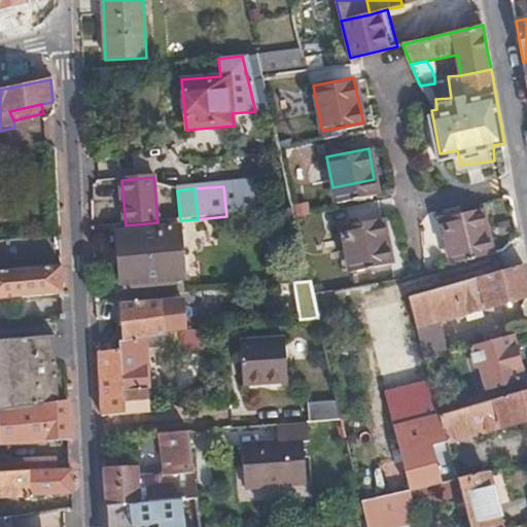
[(493,252),(479,209),(437,221),(452,265),(493,252)]
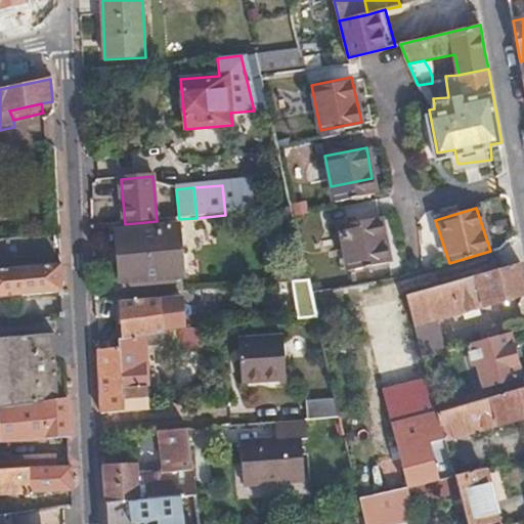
[(379,216),(339,225),(348,269),(388,261),(379,216)]
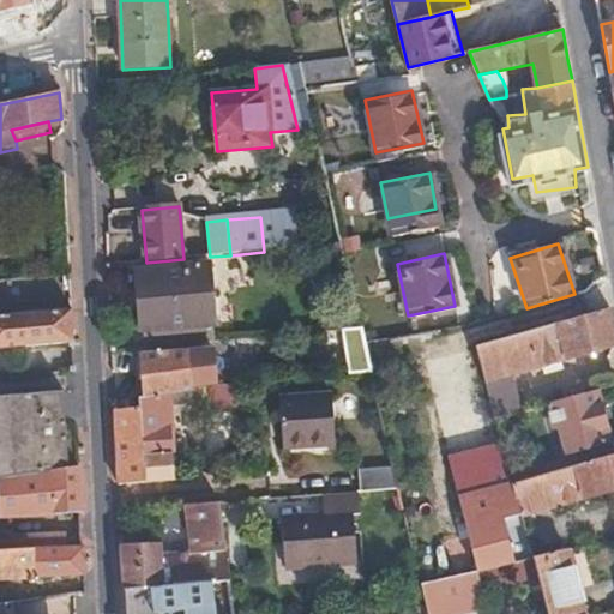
[(214,325),(209,266),(132,274),(138,333),(144,333),(209,326),(214,325)]
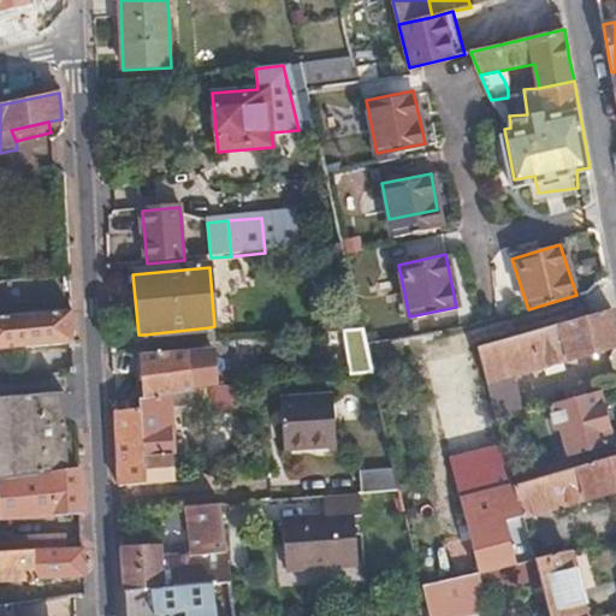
[(615,343),(615,324),(614,307),(477,345),(485,380),(517,372),(615,343)]
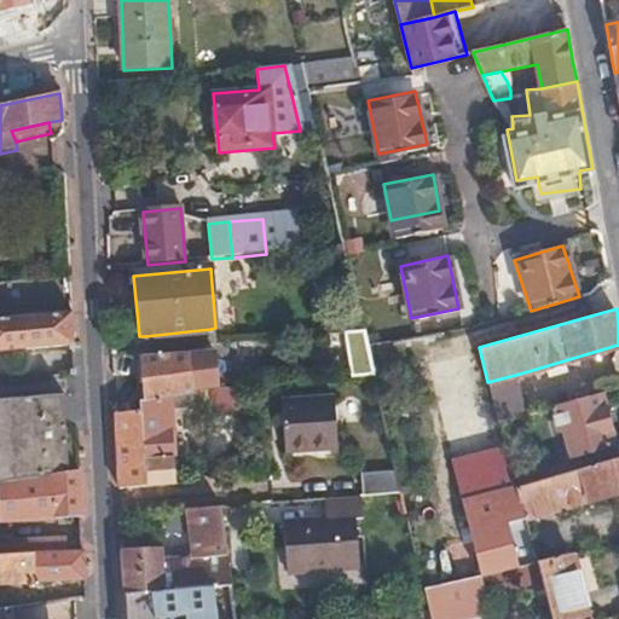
[(74,348),(71,311),(0,317),(0,350),(1,350),(1,353),(74,348)]
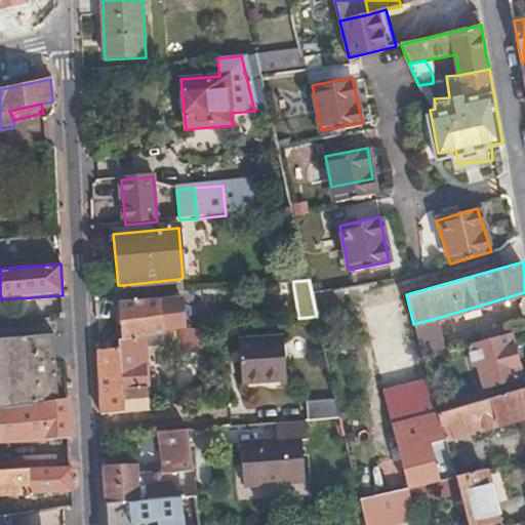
[(179,293),(178,279),(123,285),(124,297),(179,293)]
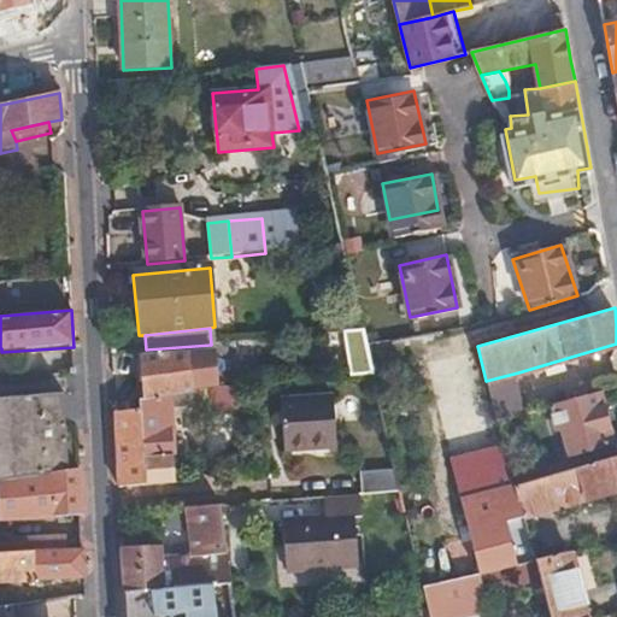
[(216,389),(212,352),(142,358),(145,399),(166,395),(178,394),(194,392),(216,389)]
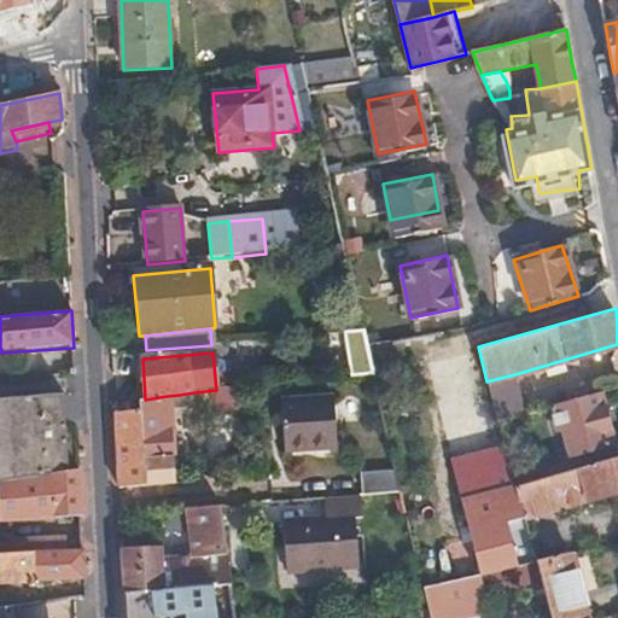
[(525,397),(519,373),(487,382),(493,407),(525,397)]
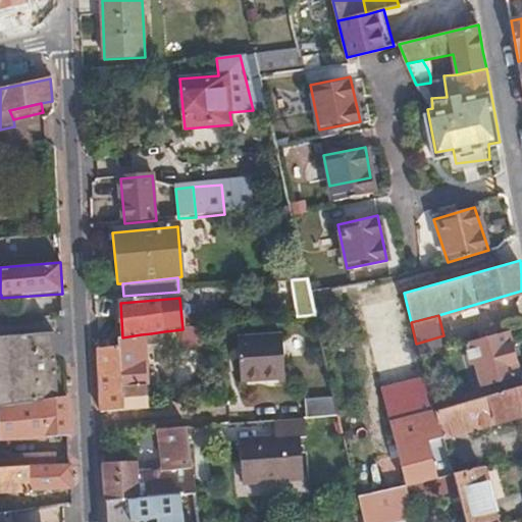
[(519,372),(506,329),(493,333),(466,343),(472,362),(477,361),(484,383),(519,372)]
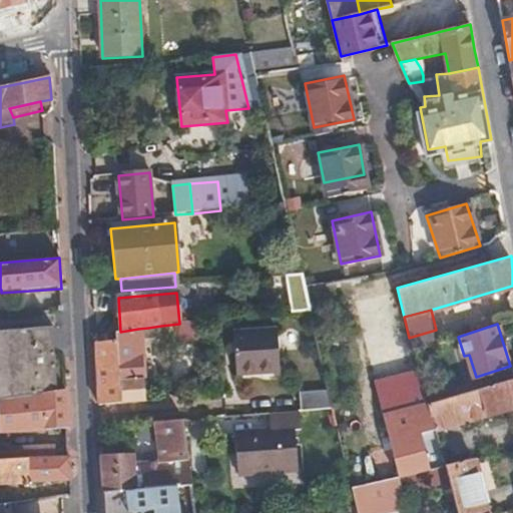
[(53,343),(52,326),(36,328),(0,330),(0,335),(1,346),(53,343)]
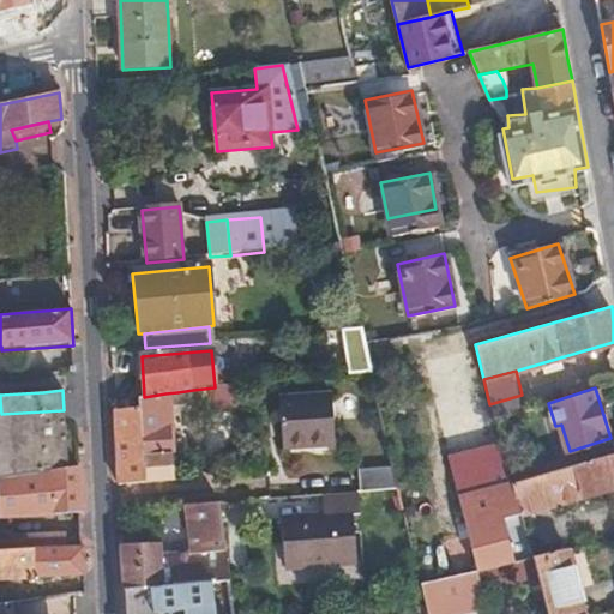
[(194,404),(193,390),(178,392),(166,393),(167,407),(194,404)]
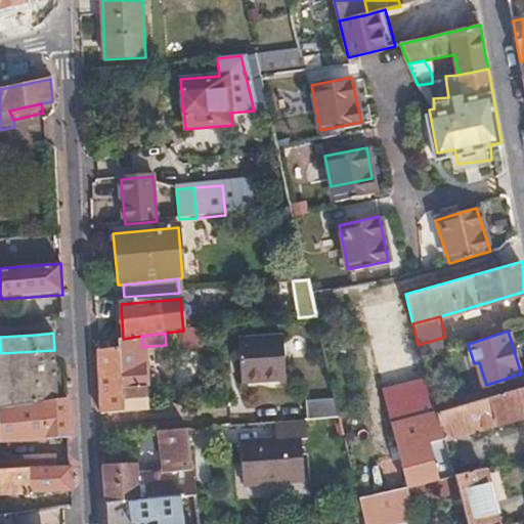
[(142,347),(141,336),(123,339),(117,339),(117,349),(97,351),(100,415),(146,410),(142,347)]
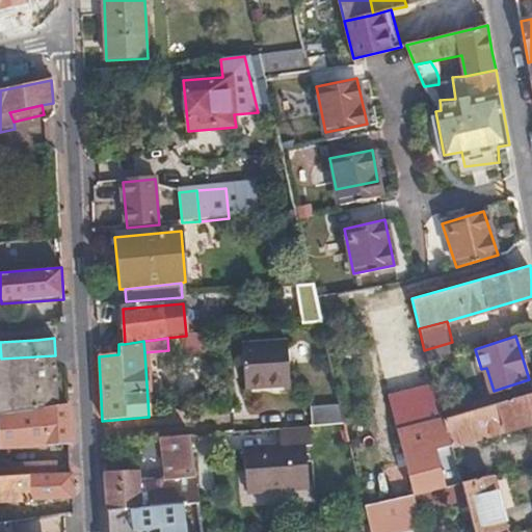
[(429,364),(455,355),(452,342),(424,350),(427,362),(429,364)]
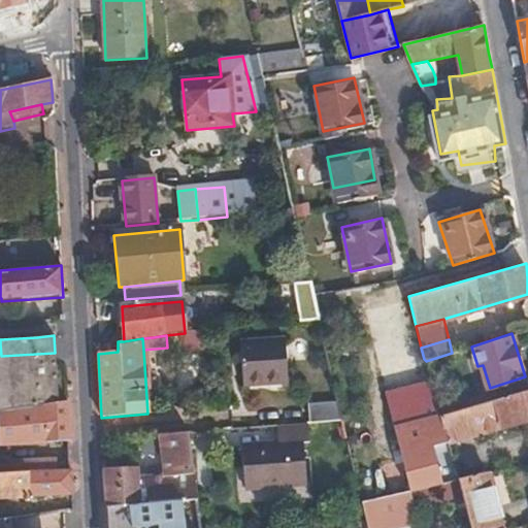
[(241,345),(243,387),(290,385),(288,343),(241,345)]
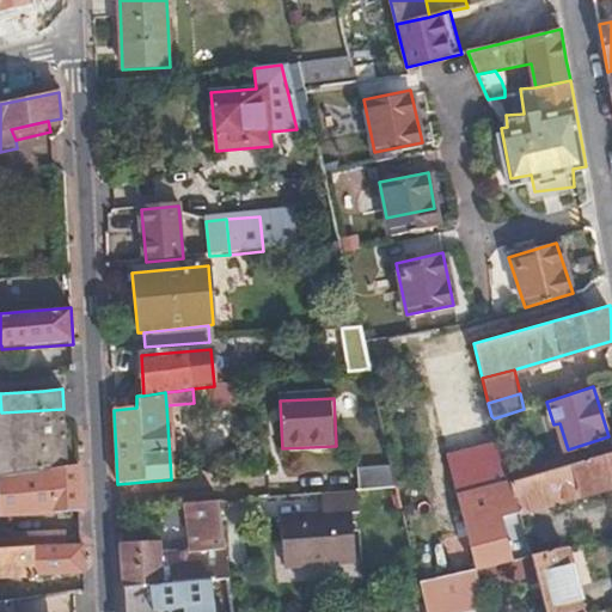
[(380,414),(377,399),(366,402),(369,417),(380,414)]
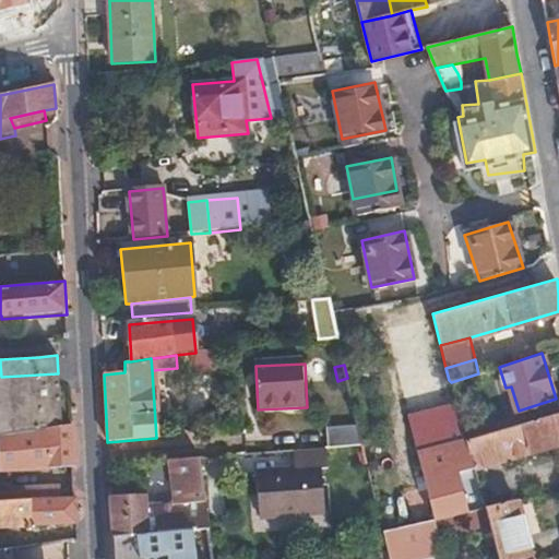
[(62,427),(58,373),(1,377),(4,436),(62,427)]
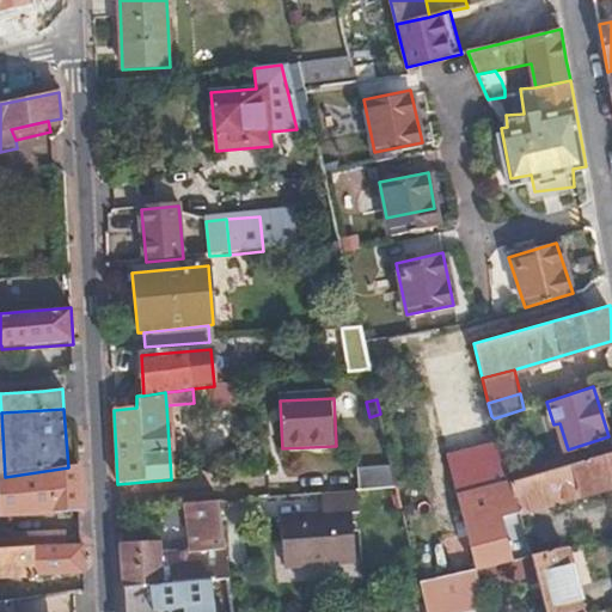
[(582,496),(611,487),(611,451),(528,476),(509,482),(518,514),(579,494),(582,496)]
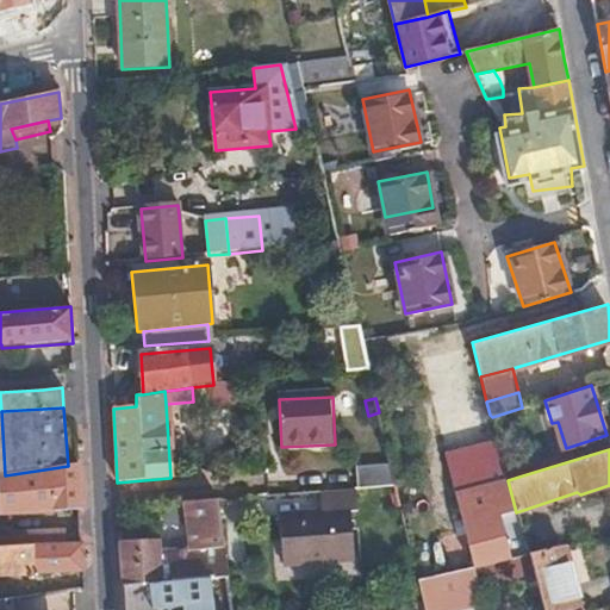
[(527,474),(523,461),(515,464),(511,458),(502,459),(505,472),(508,480),(527,474)]
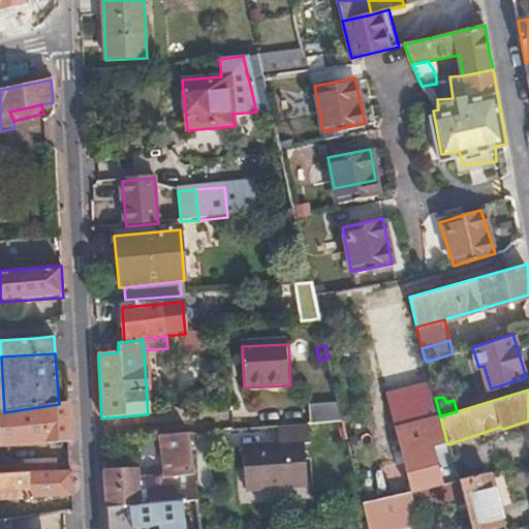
[(340,409),(339,401),(314,404),(314,413),(340,409)]
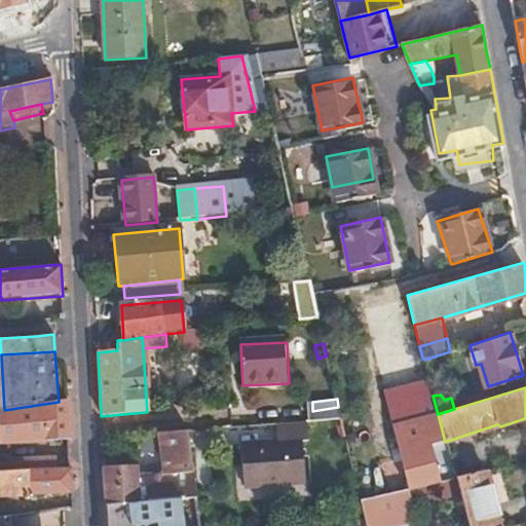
[(0,440),(70,439),(68,402),(68,401),(59,402),(4,410),(0,410),(0,440)]
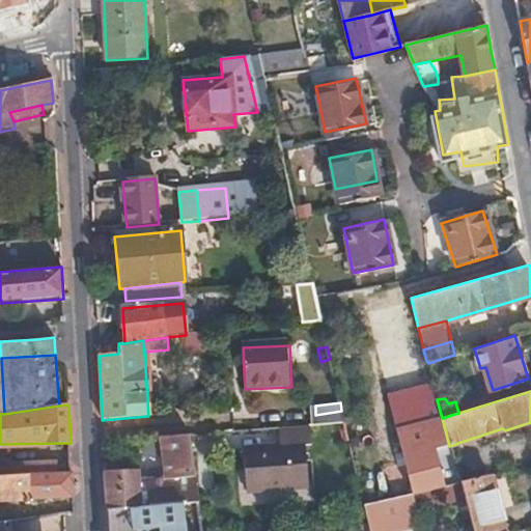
[(344,422),(341,411),(315,415),(316,424),(344,422)]
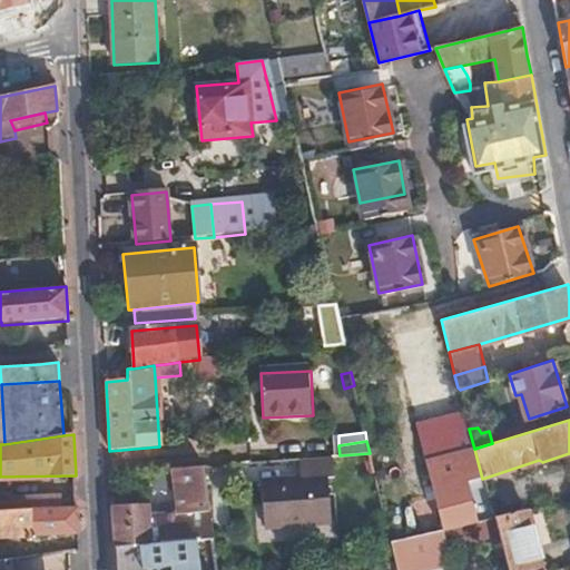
[(482,479),(474,449),(426,462),(443,531),(444,531),(479,522),(469,483),(482,479)]
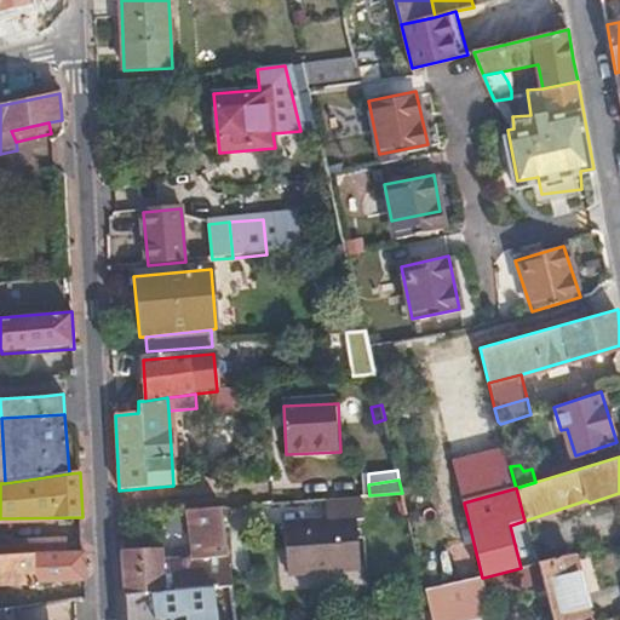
[(288,524),(291,575),(365,570),(362,529),(371,529),(369,500),(329,501),(329,523),(288,524)]
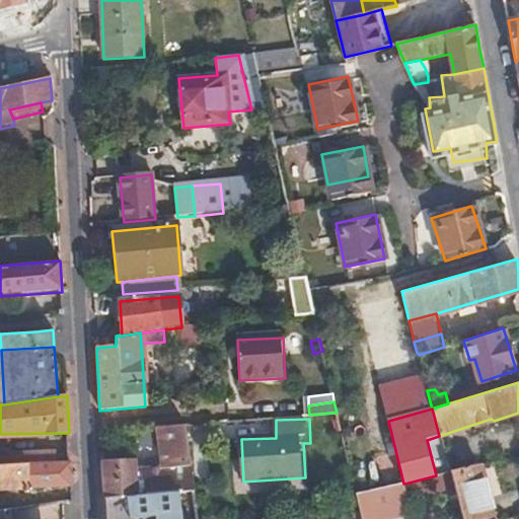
[(194,488),(186,425),(163,427),(157,428),(162,467),(144,468),(147,494),(187,489),(194,488)]
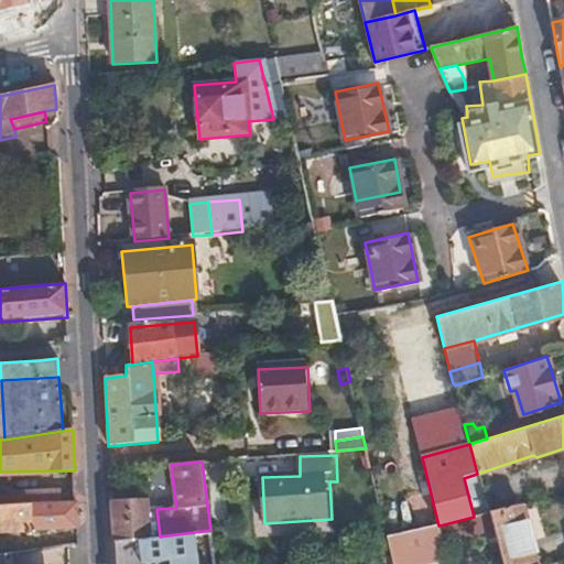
[(153,538),(147,499),(111,501),(112,543),(153,538)]
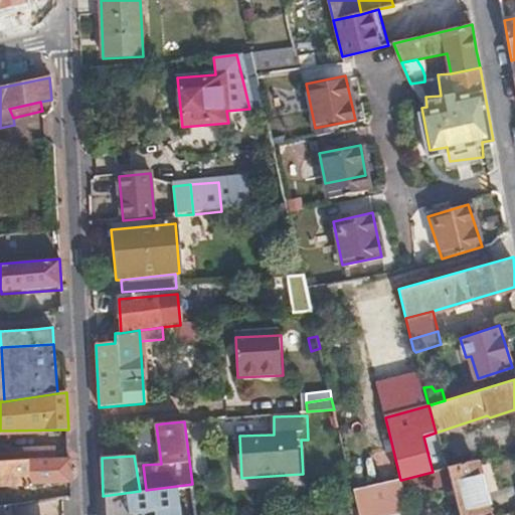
[(71,481),(69,460),(0,463),(0,484),(71,483),(71,481)]
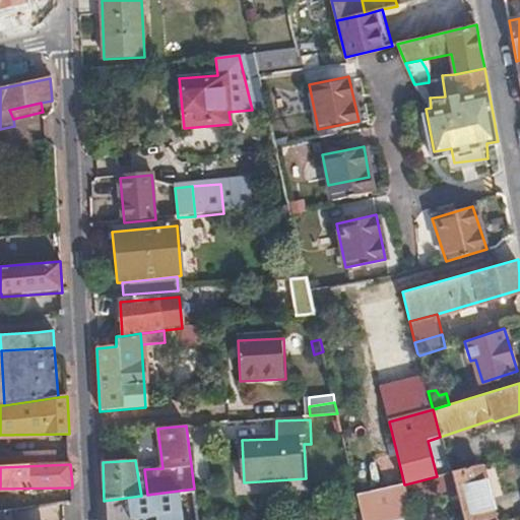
[(495,519),(488,491),(480,492),(473,467),(449,474),(461,519),(495,519)]
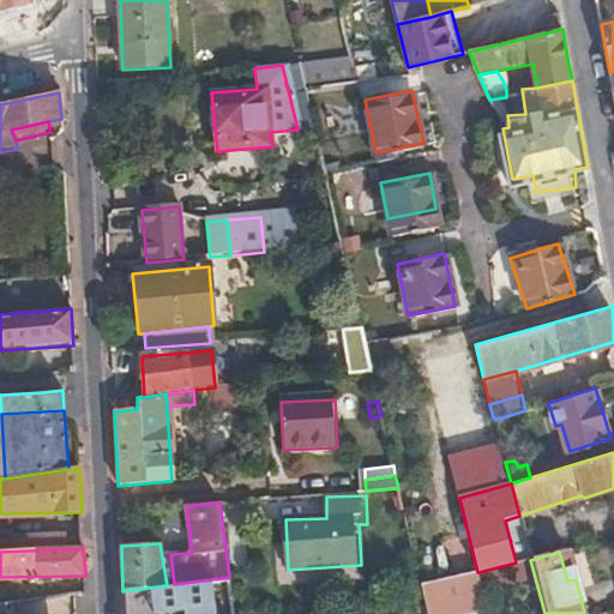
[(230,589),(229,577),(221,578),(222,589),(230,589)]
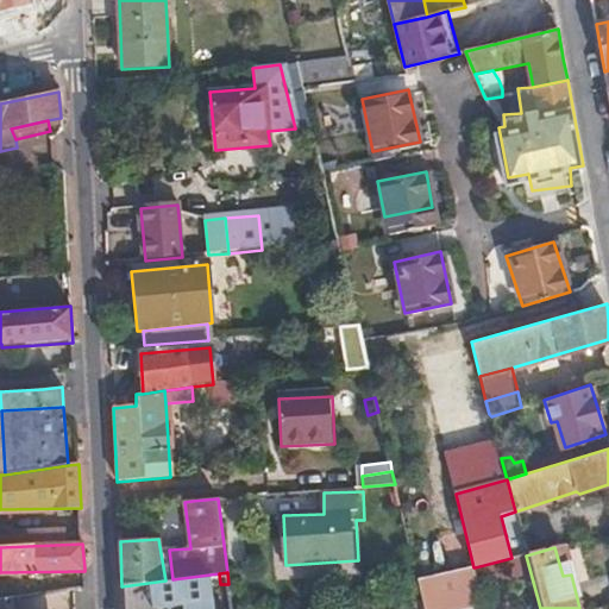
[(220,584),(219,573),(173,579),(165,581),(121,586),(123,608),(135,608),(203,602),(203,608),(231,608),(231,600),(221,598),(220,584)]
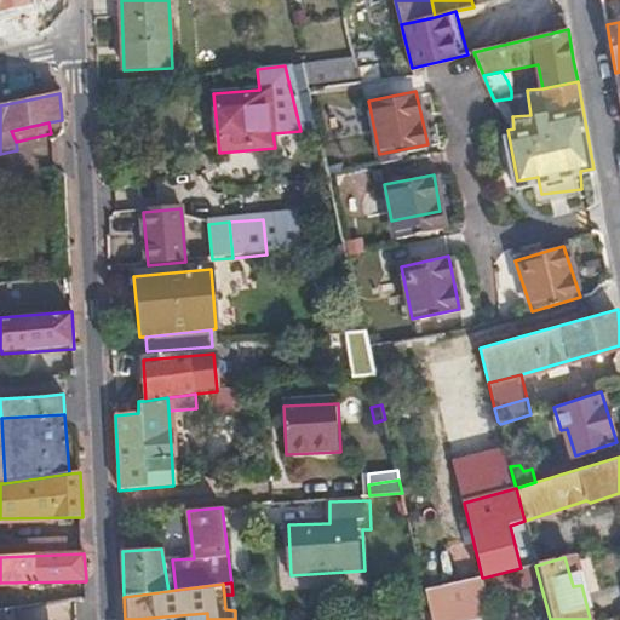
[(457,619),(448,585),(425,590),(431,619),(457,619)]
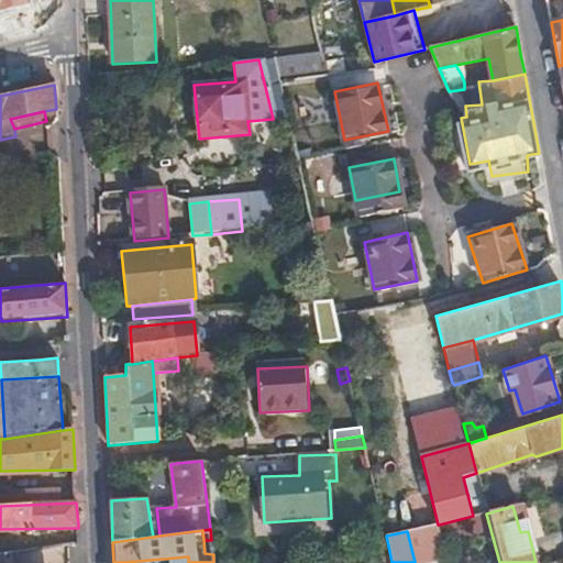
[(79,562),(78,542),(31,549),(33,562),(79,562)]
